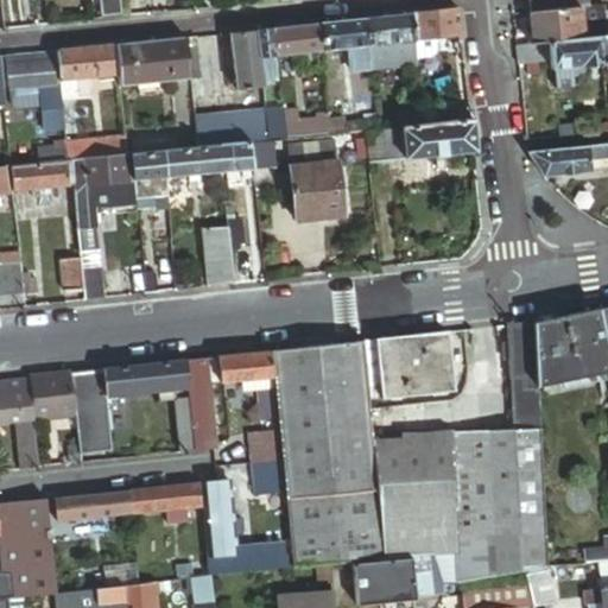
[(100,0),(102,17),(124,16),(121,0),(100,0)]
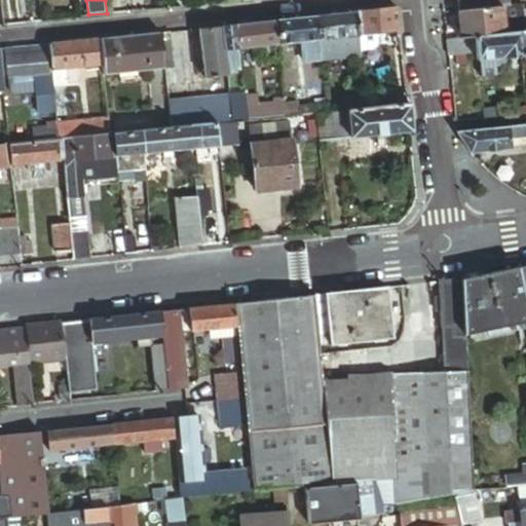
[(512,0),(457,0),(459,11),(502,7),(513,6),(512,0)]
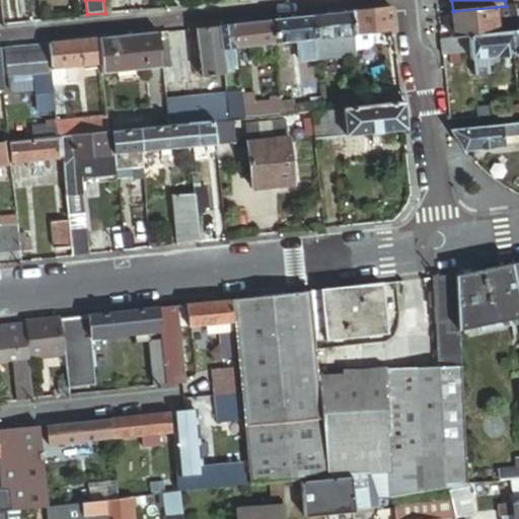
[(512,32),(518,31),(517,9),(516,5),(506,6),(496,7),(499,34),(512,32)]
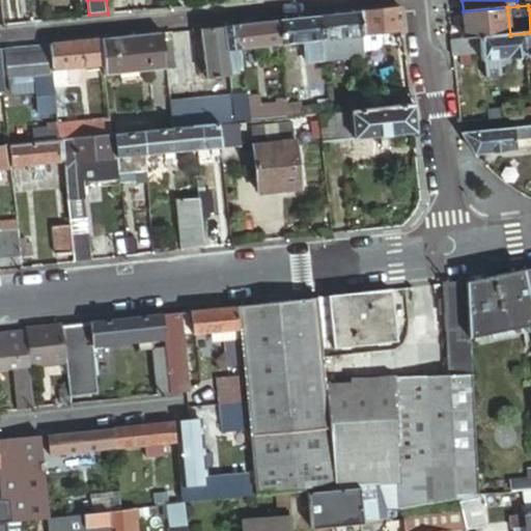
[(479,38),(510,35),(507,7),(464,11),(467,39),(479,38)]
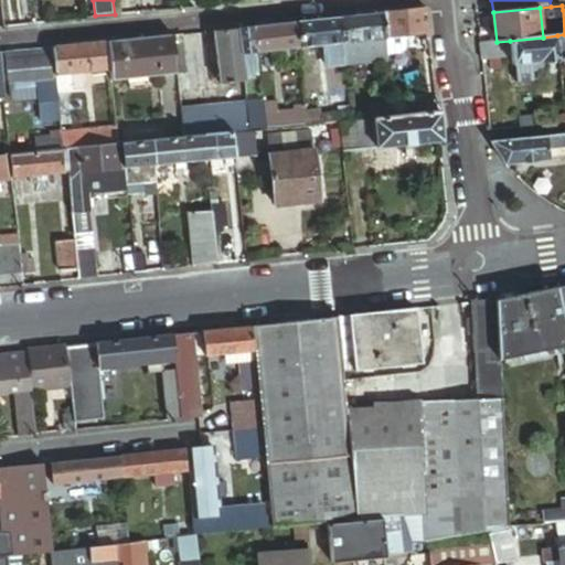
[(382,14),(384,38),(405,35),(428,32),(426,10),(382,14)]
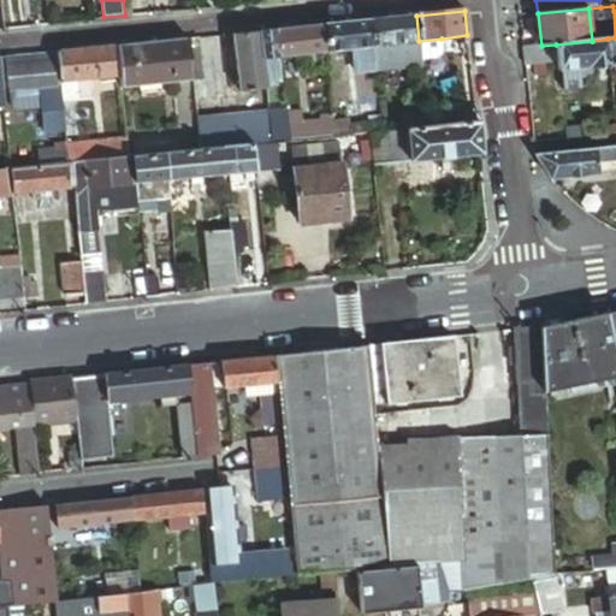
[(420,42),(419,41),(416,16),(372,21),(374,47),(420,42)]
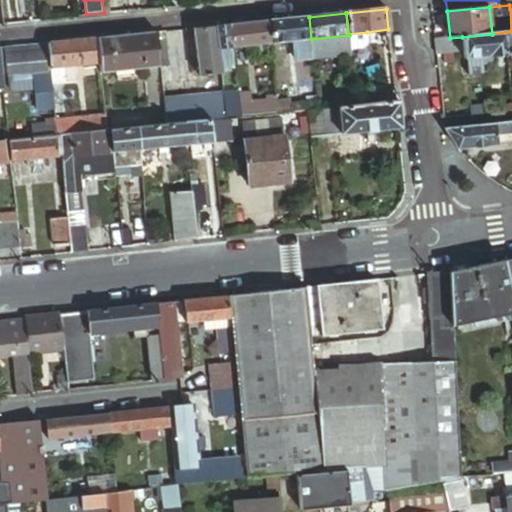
[(272,43),(311,39),(309,17),(270,21),(272,43)]
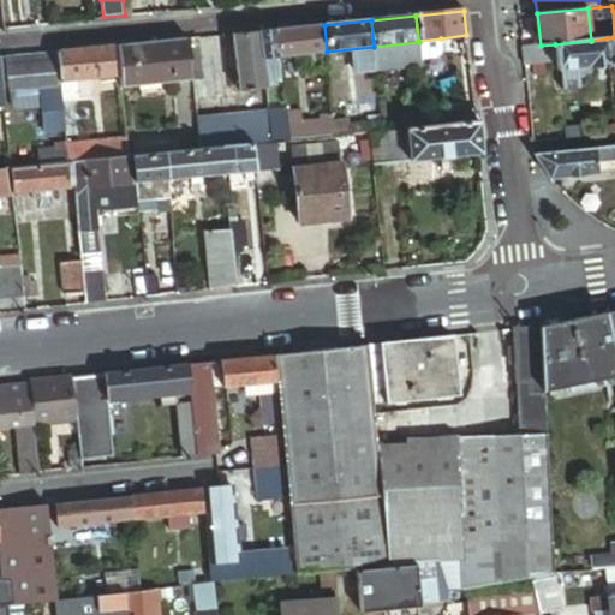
[(278,58),(303,54),(327,52),(324,25),(274,30),(278,58)]
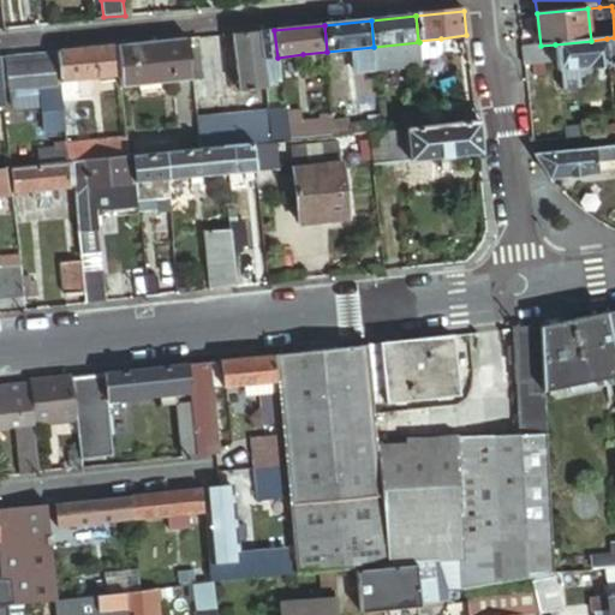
[(263,59),(278,58),(274,30),(260,31),(263,59)]
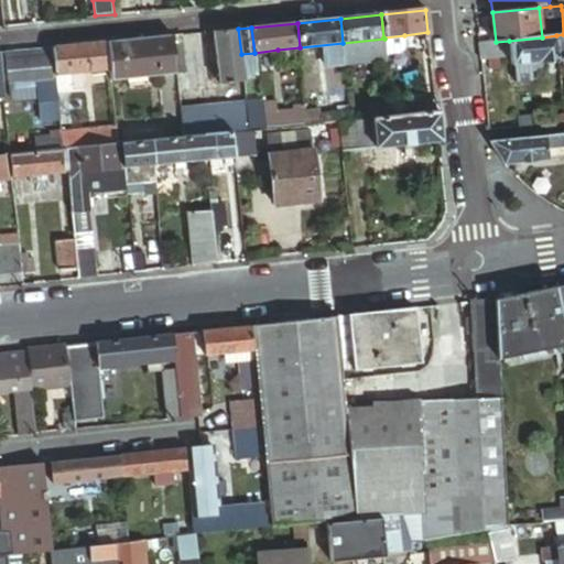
[(241,54),(238,29),(213,31),(219,85),(245,82),(245,76),(241,54)]
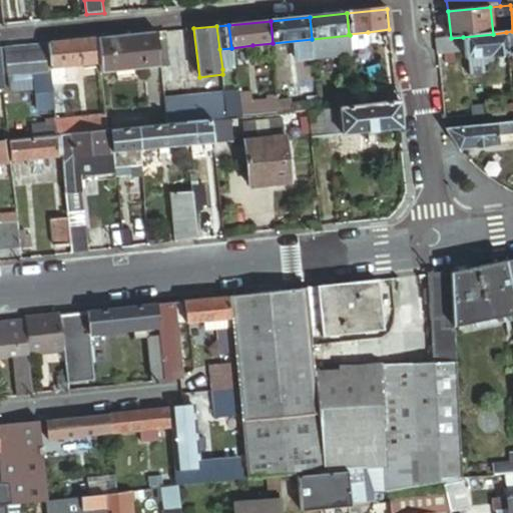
[(159,56),(156,32),(102,38),(105,61),(159,56)]
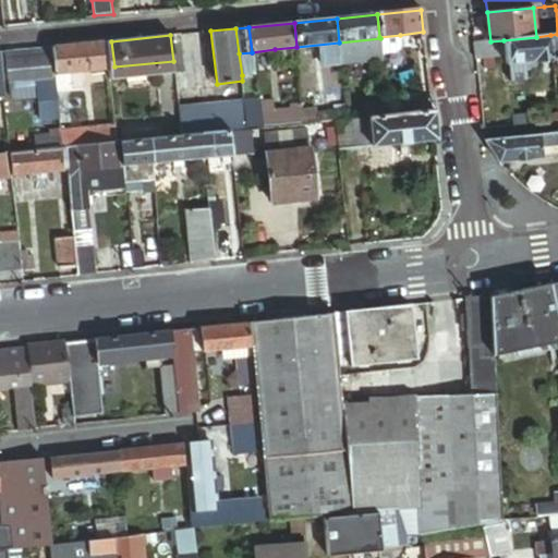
[(401,50),(400,35),(379,37),(380,38),(381,57),(397,55),(401,50)]
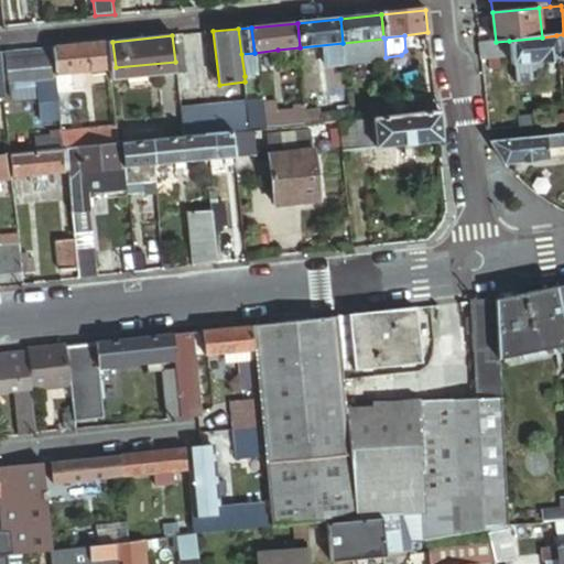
[(559,61),(556,35),(542,38),(509,41),(510,57),(511,65),(559,61)]
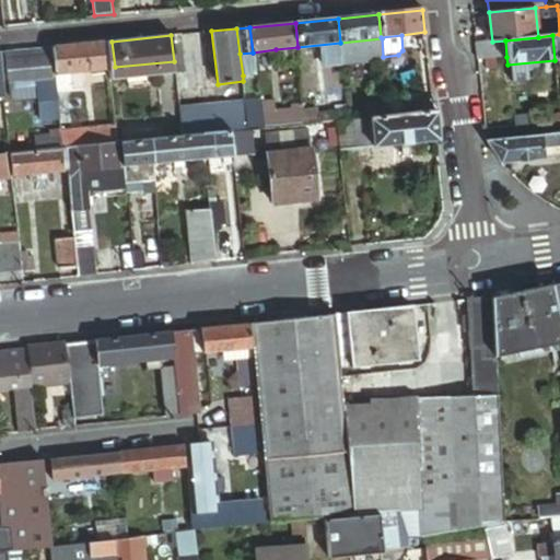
[(383,57),(382,38),(340,43),(342,65),(384,60),(383,57)]
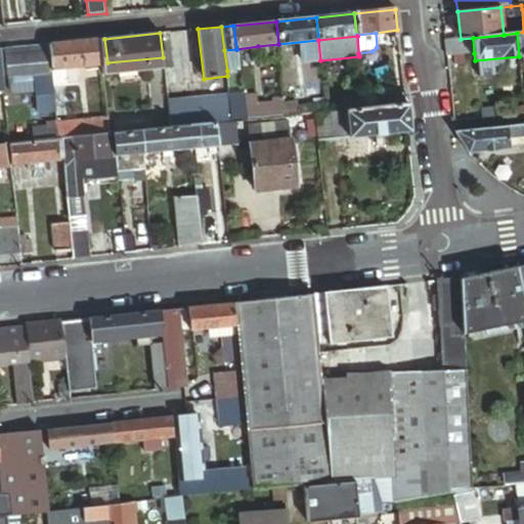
[(474,53),(473,38),(461,39),(444,40),(445,55),(474,53)]
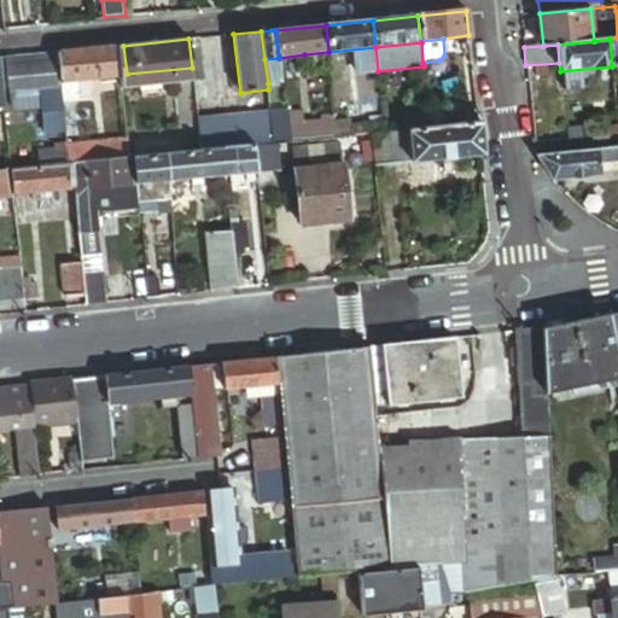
[(116,46),(64,52),(66,75),(118,70),(116,46)]
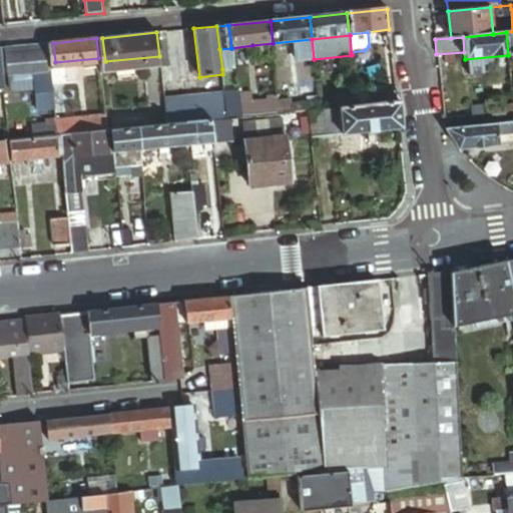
[(102,38),(96,38),(98,58),(99,61),(99,62),(105,61),(102,38)]
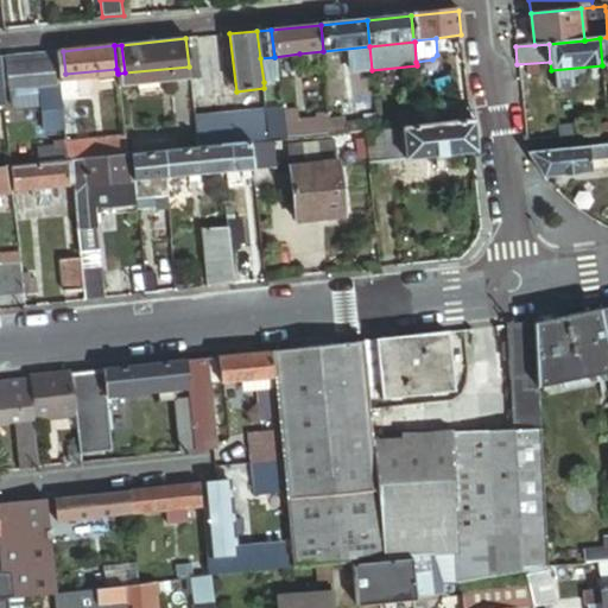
[(58,74),(56,51),(5,57),(5,65),(52,61),(55,83),(59,82),(58,74)]
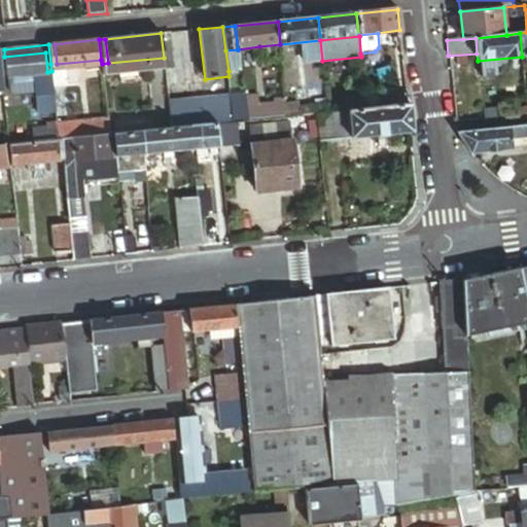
[(48,44),(50,64),(57,64),(55,44),(48,44)]
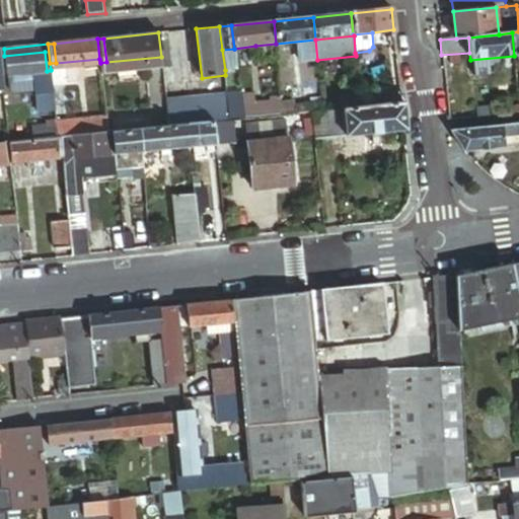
[(256,60),(276,57),(276,44),(255,46),(256,60)]
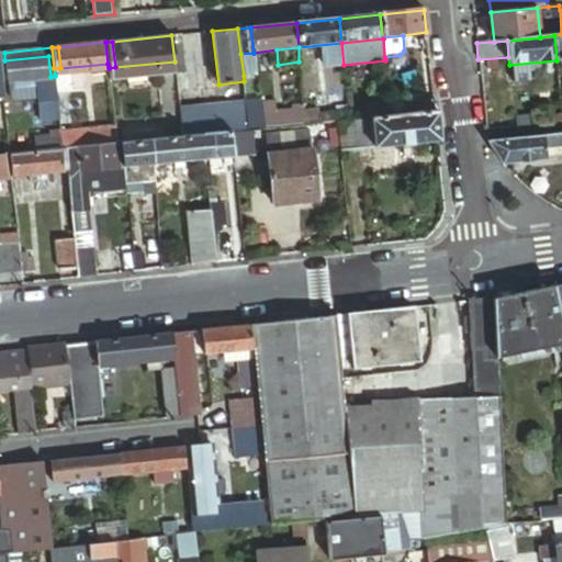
[(257,75),(254,53),(240,54),(244,76),(257,75)]
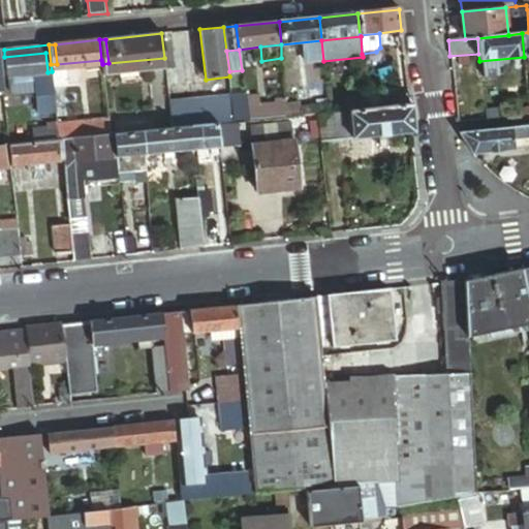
[(53,84),(52,71),(48,72),(45,53),(4,57),(6,78),(33,75),(35,97),(54,94),(53,84)]
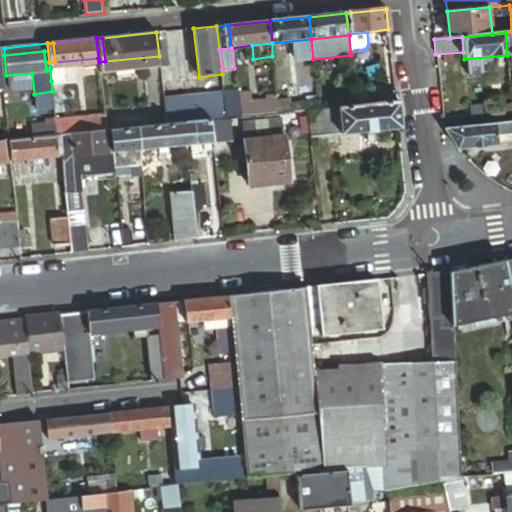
[(99,62),(100,72),(160,66),(159,56),(105,61),(99,62)]
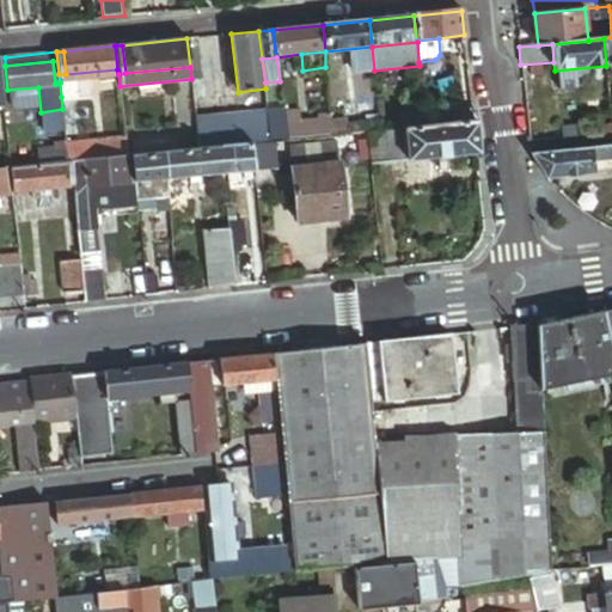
[(66,74),(59,74),(60,83),(61,97),(91,93),(89,81),(86,81),(85,77),(118,73),(117,69),(66,74)]
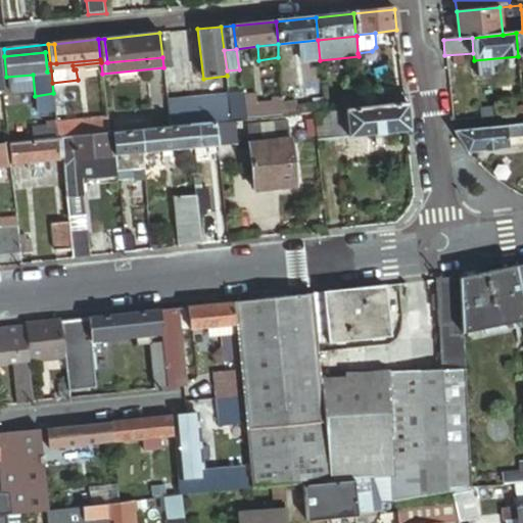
[(387,105),(408,103),(403,92),(390,93),(390,97),(386,97),(387,105)]
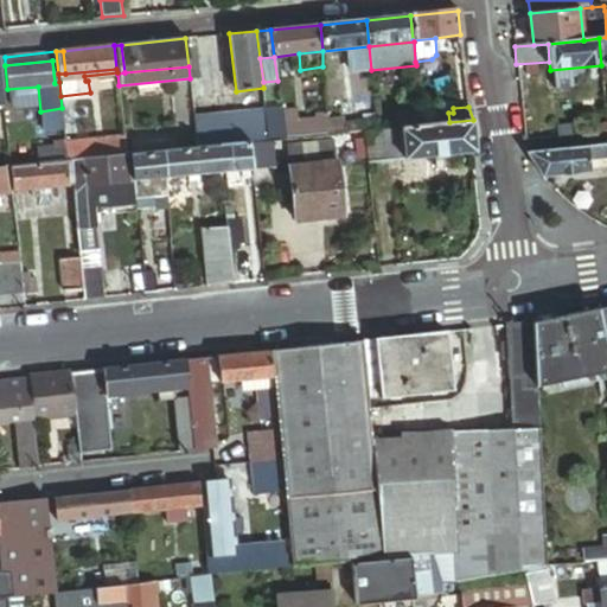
[(65,129),(62,108),(40,112),(43,132),(65,129)]
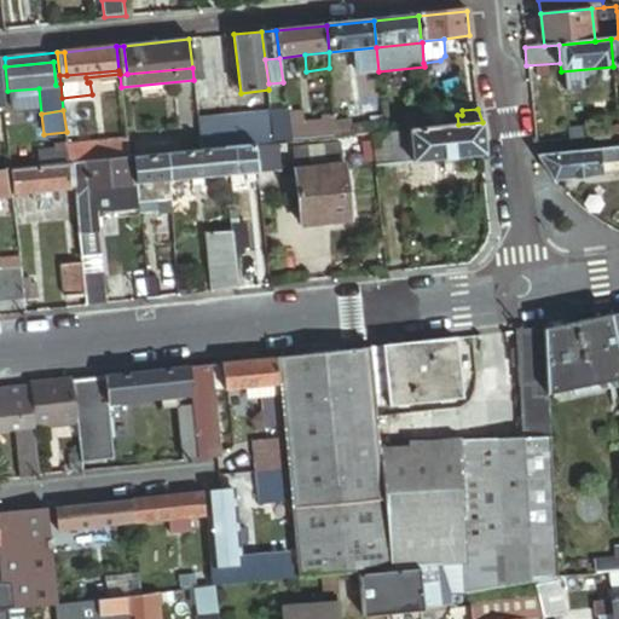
[(203,148),(276,142),(272,114),(271,110),(198,117),(203,148)]
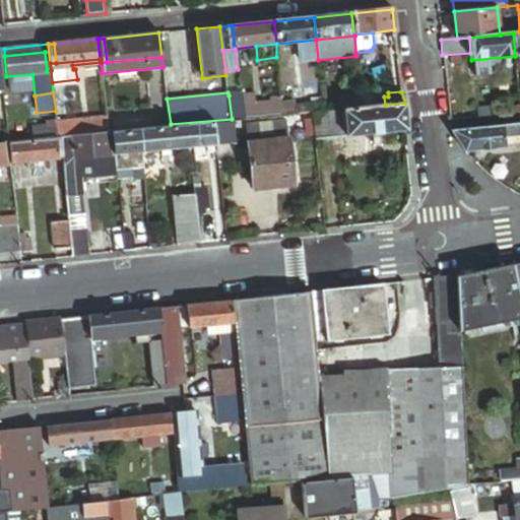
[(232,120),(235,120),(244,119),(242,105),(241,93),(229,95),(232,119),(232,120)]
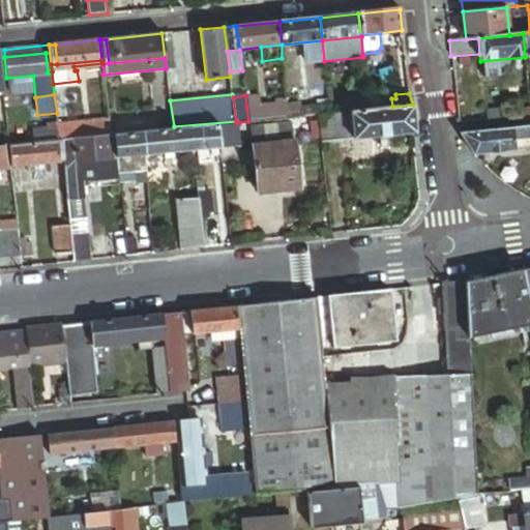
[(353,111),(369,109),(367,97),(352,98),(353,111)]
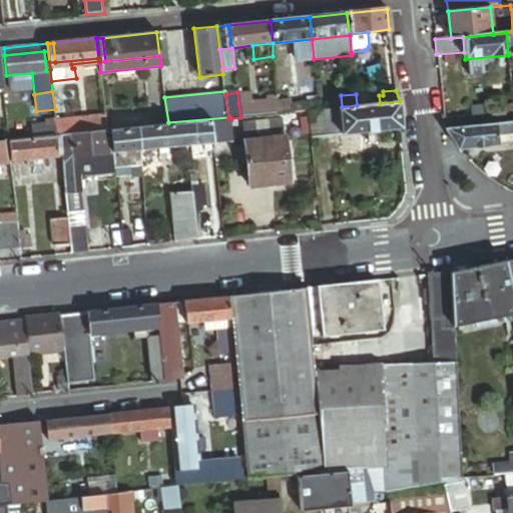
[(309,110),(319,109),(318,96),(307,97),(308,102),(292,104),(292,112),(309,110)]
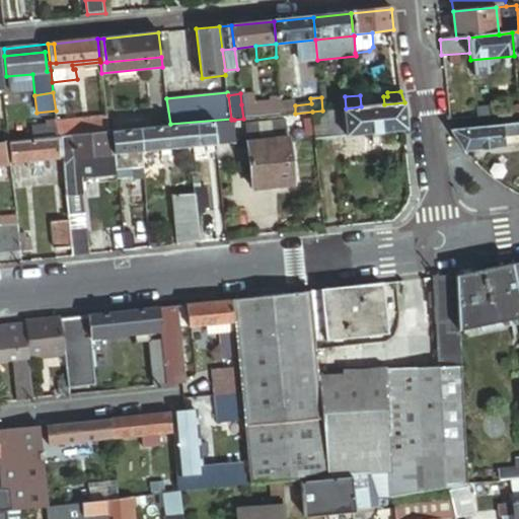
[(243,119),(278,116),(277,102),(277,100),(273,101),(241,104),(243,119)]
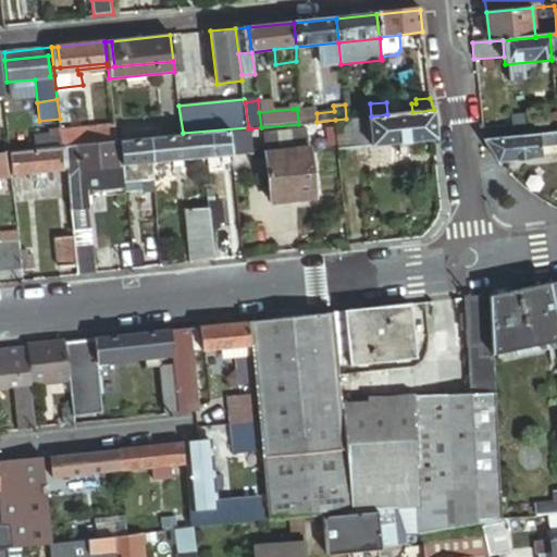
[(298,124),(317,122),(317,113),(316,108),(297,110),(298,124)]
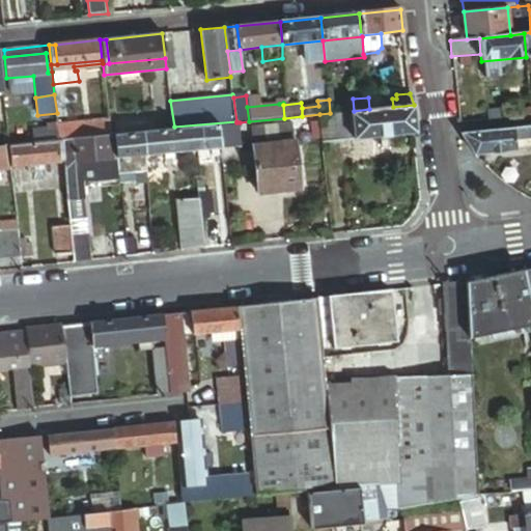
[(414,105),(393,107),(369,109),(354,111),(352,111),(353,127),(355,139),(416,133),(414,105)]
